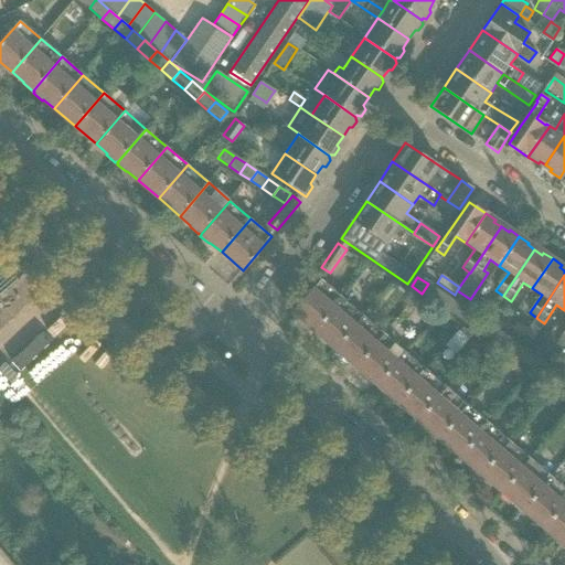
[(315,331),(342,298),(321,279),(292,313),(315,331)]
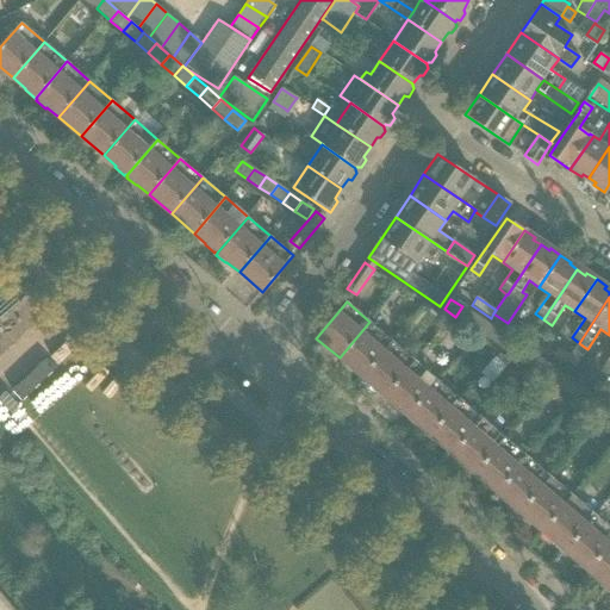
[(467,324),(473,315),(462,306),(455,317),(467,324)]
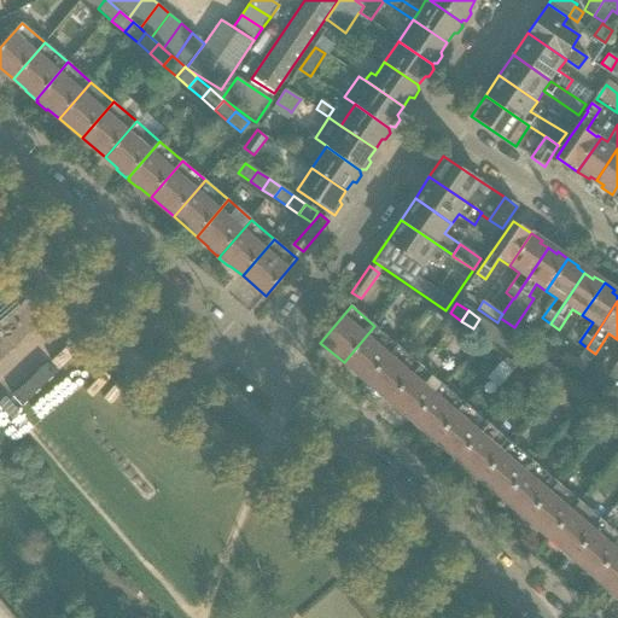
[(484,337),(491,326),(479,319),(473,328),(484,337)]
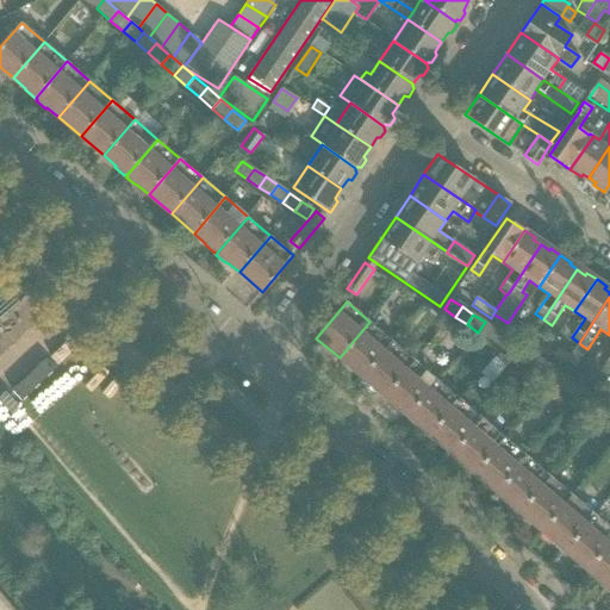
[(362,377),(392,341),(369,322),(340,358),(352,368),(350,368),(360,377),(361,377),(362,377)]
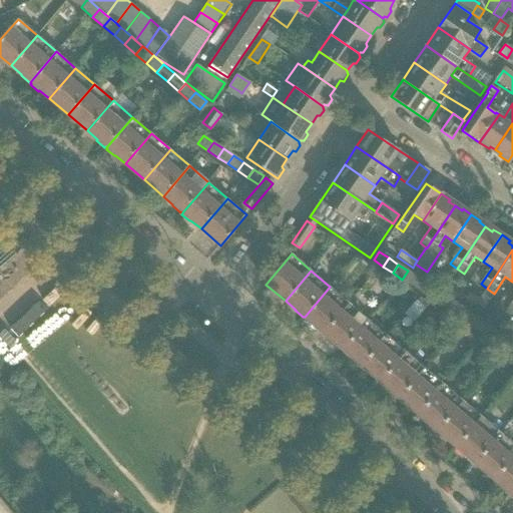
[(412,286),(418,278),(408,271),(402,280),(412,286)]
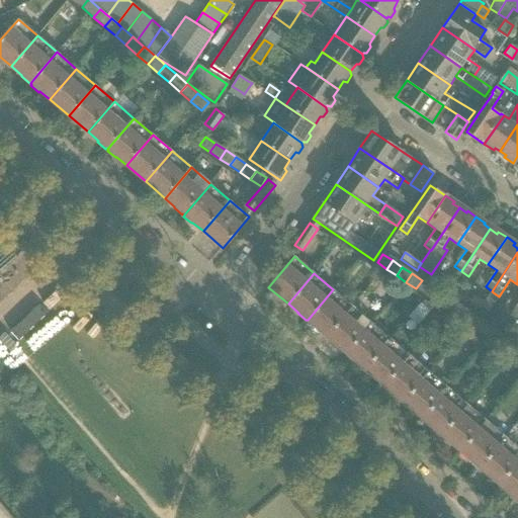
[(434,278),(432,280),(444,288),(449,281),(437,273),(434,278)]
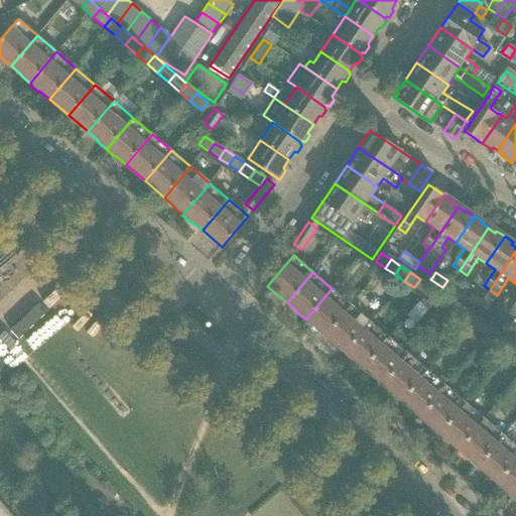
[(420,279),(414,287),(424,293),(429,285),(420,279)]
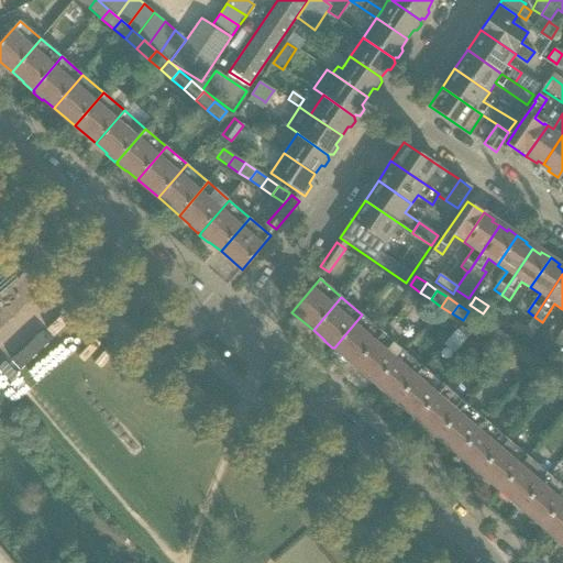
[(493,305),(485,315),(503,327),(509,317),(493,305)]
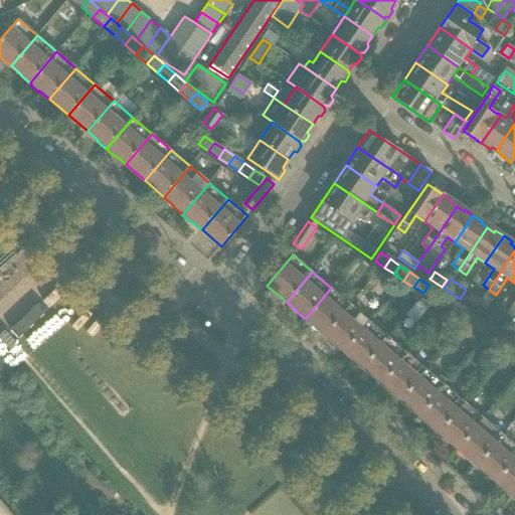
[(428,285),(423,293),(433,300),(439,292),(428,285)]
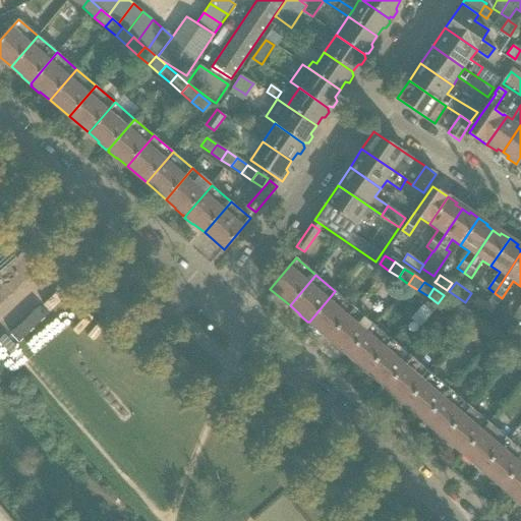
[(328,339),(354,307),(335,291),(309,322),(309,323),(309,324),(317,331),(319,330),(328,339)]
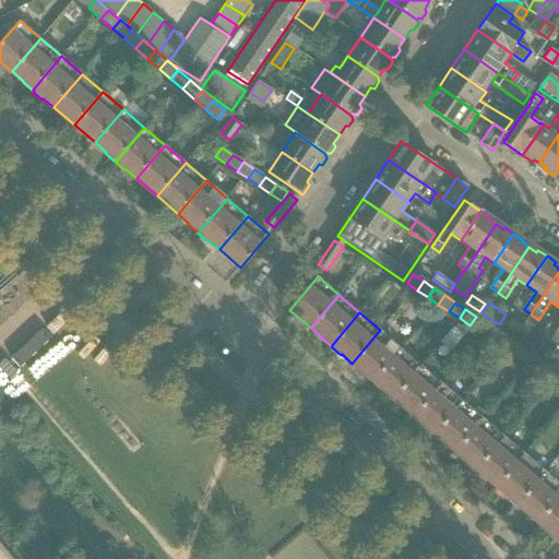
[(480,332),(486,323),(476,317),(470,325),(480,332)]
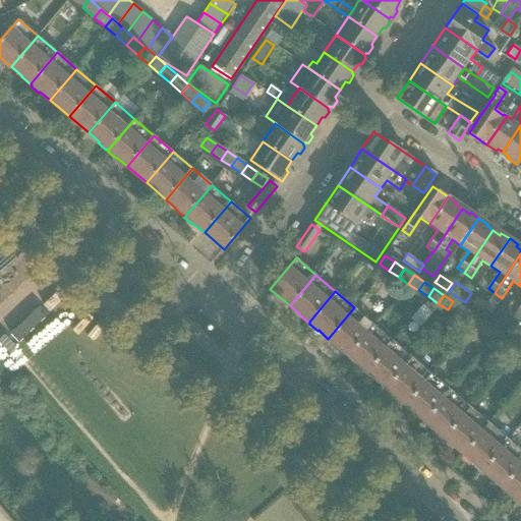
[(476,297),(473,303),(482,309),(485,303),(476,297)]
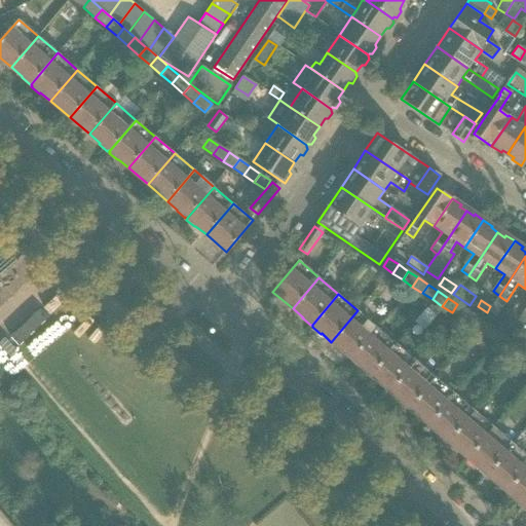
[(457,304),(452,312),(461,320),(467,311),(457,304)]
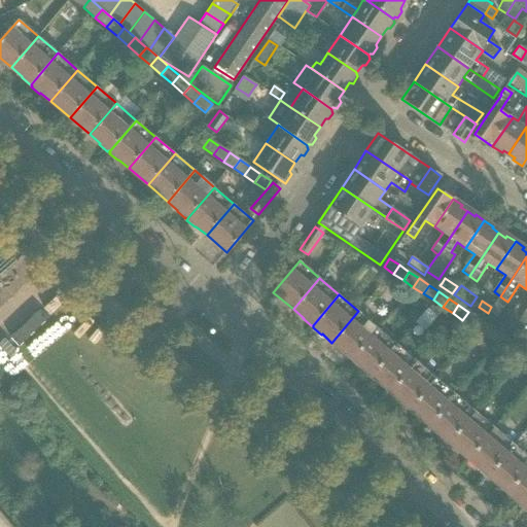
[(427,308),(415,322),(424,331),(436,317),(427,308)]
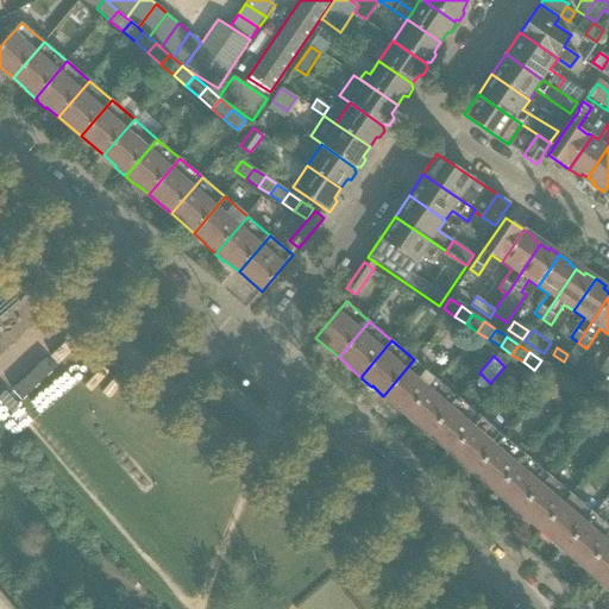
[(406,415),(437,378),(414,359),(383,396),(406,415)]
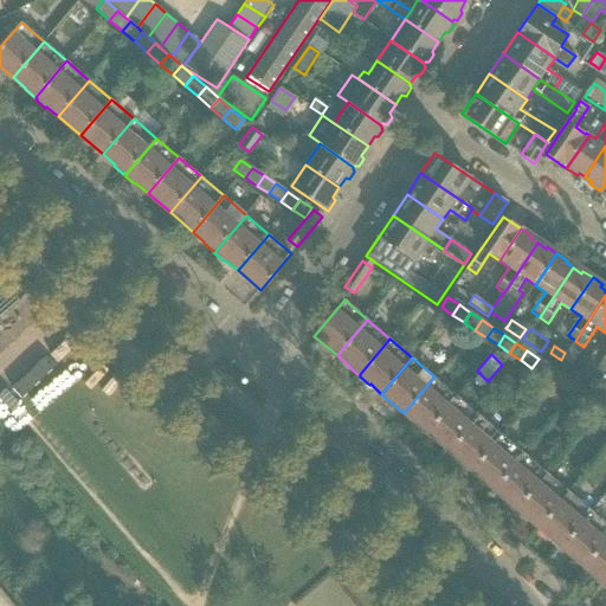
[(543,375),(549,366),(539,359),(532,368),(543,375)]
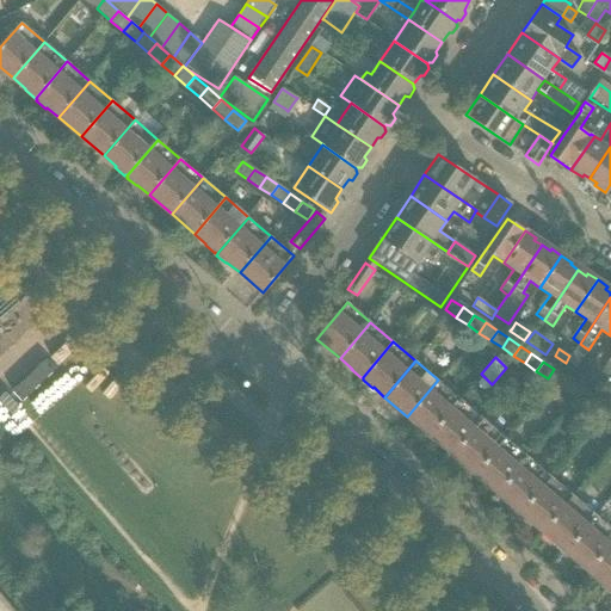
[(554,369),(548,378),(560,387),(566,377),(554,369)]
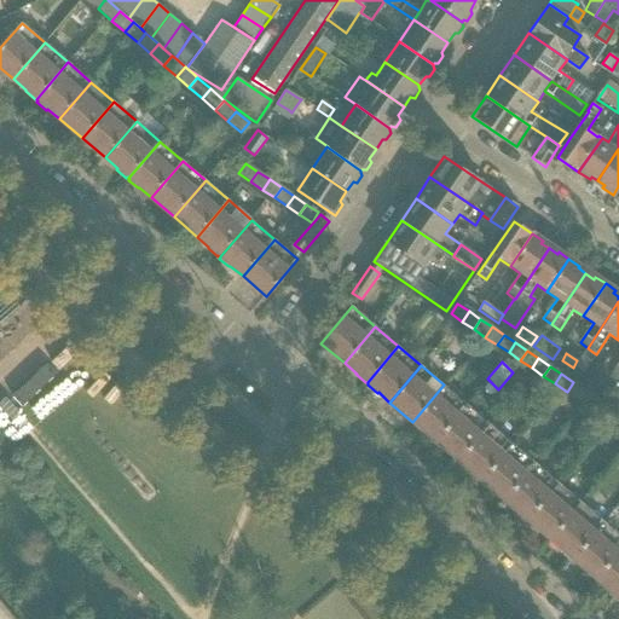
[(578,399),(585,389),(573,382),(567,392),(578,399)]
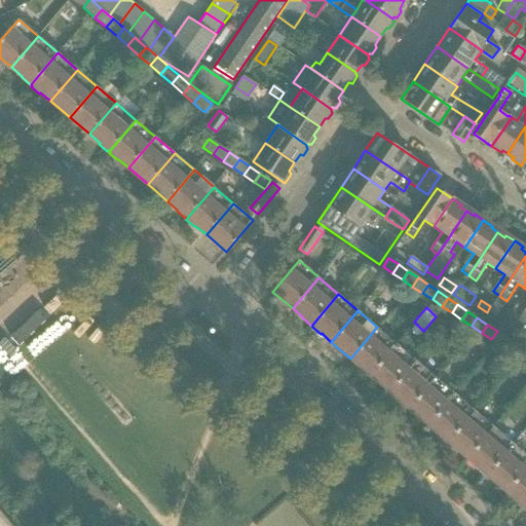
[(370,375),(397,344),(377,327),(350,359),(370,375)]
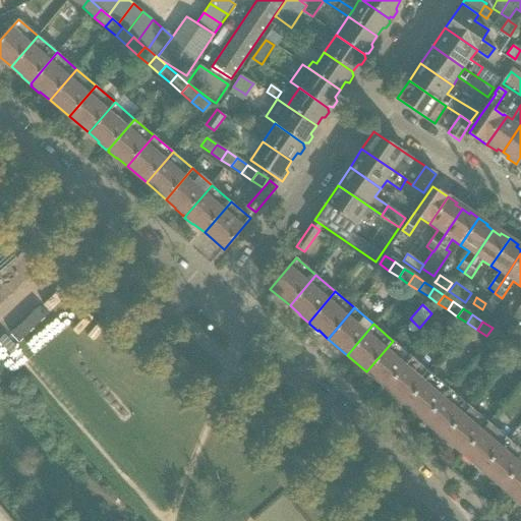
[(497,343),(502,335),(493,328),(486,336),(497,343)]
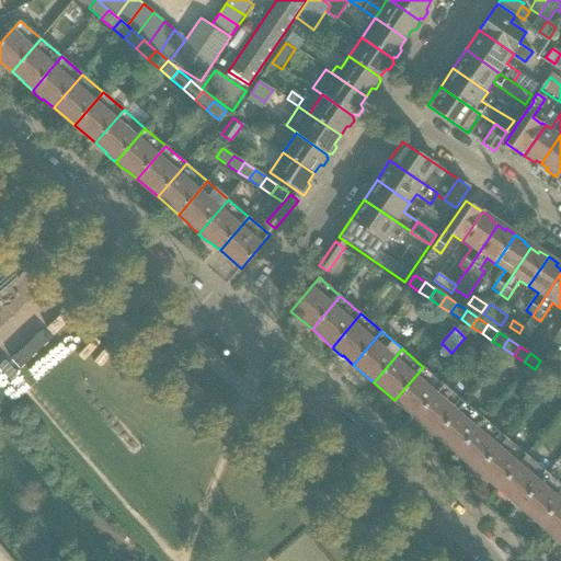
[(545,376),(551,367),(540,361),(535,369),(545,376)]
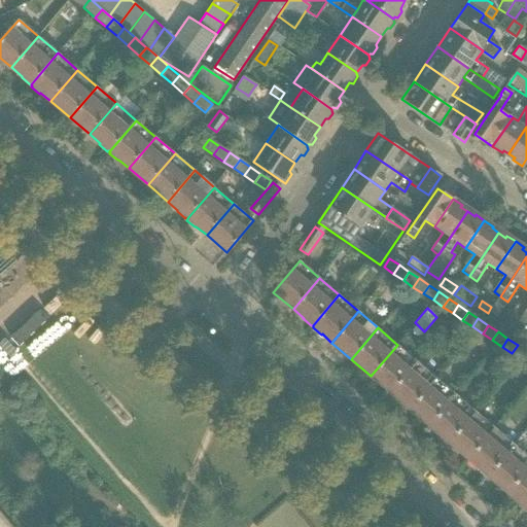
[(390,392),(417,361),(397,345),(371,376),(381,385),(389,392),(389,391),(390,392)]
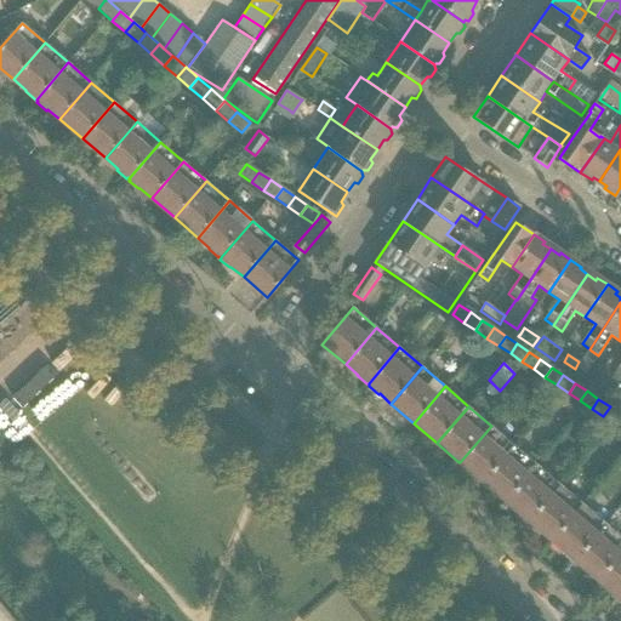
[(620,414),(610,406),(603,416),(615,425),(620,415),(620,414)]
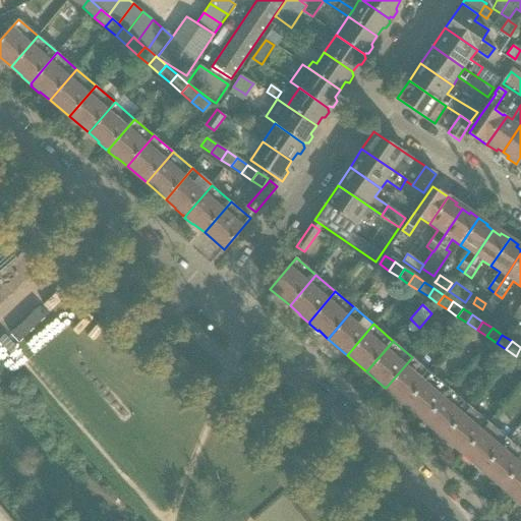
[(405,405),(431,373),(412,357),(386,388),(387,389),(387,390),(395,397),(395,396),(405,405)]
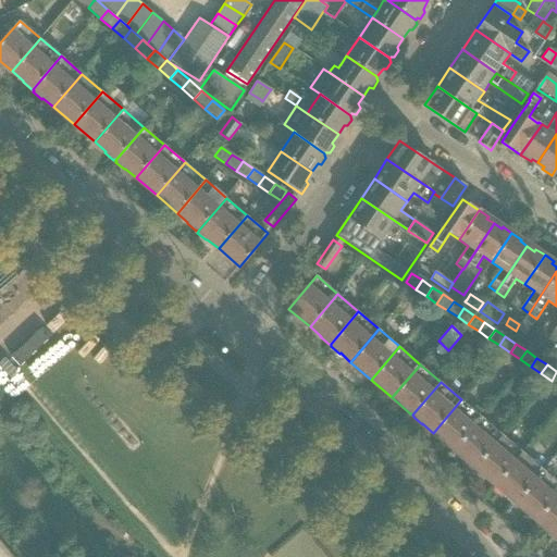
[(454,450),(482,418),(461,399),(433,433),(454,450)]
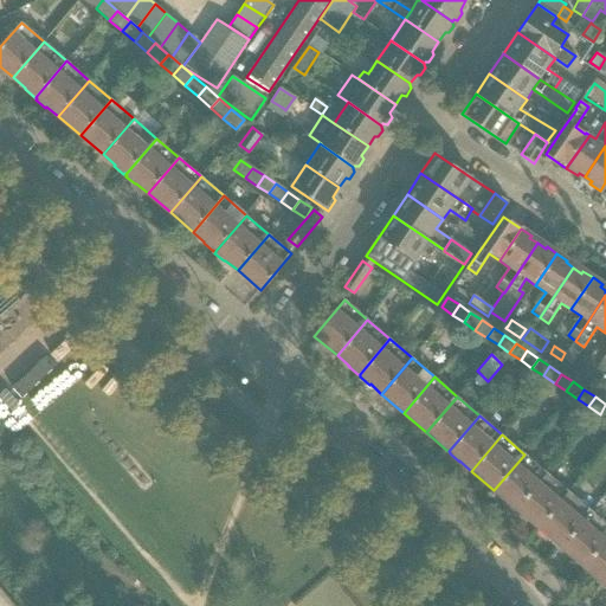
[(516,509),(547,474),(524,455),(494,490),(516,509)]
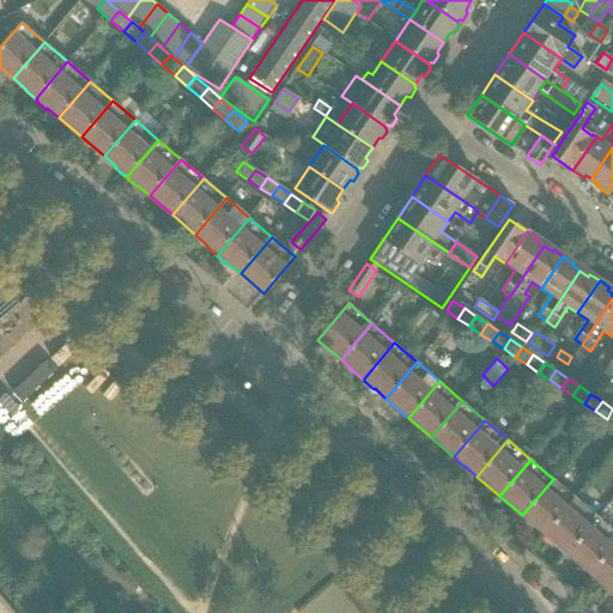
[(545,535),(576,498),(553,479),(522,515),(534,526),(533,526),(542,534),(544,533),(545,535)]
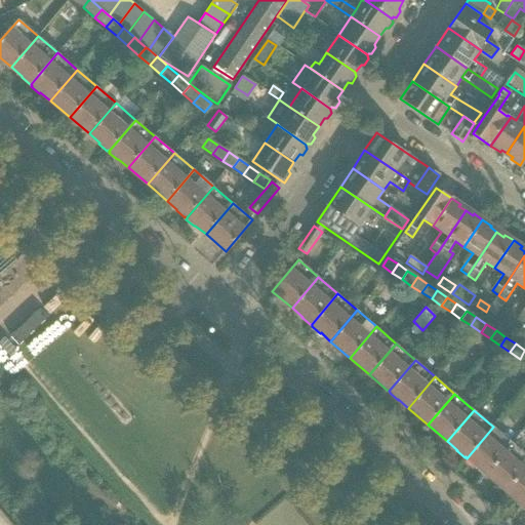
[(486,475),(513,443),(493,427),(467,458),(468,458),(467,459),(475,466),(476,466),(486,475)]
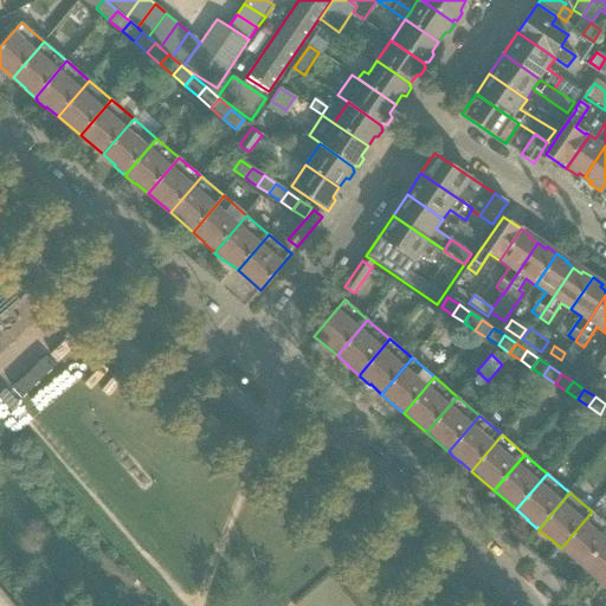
[(584,567),(605,540),(605,523),(592,511),(561,548),(584,567)]
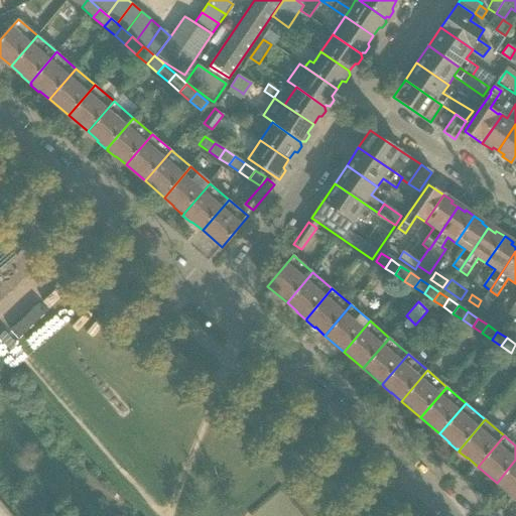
[(515,499),(515,460),(497,483),(515,499)]
